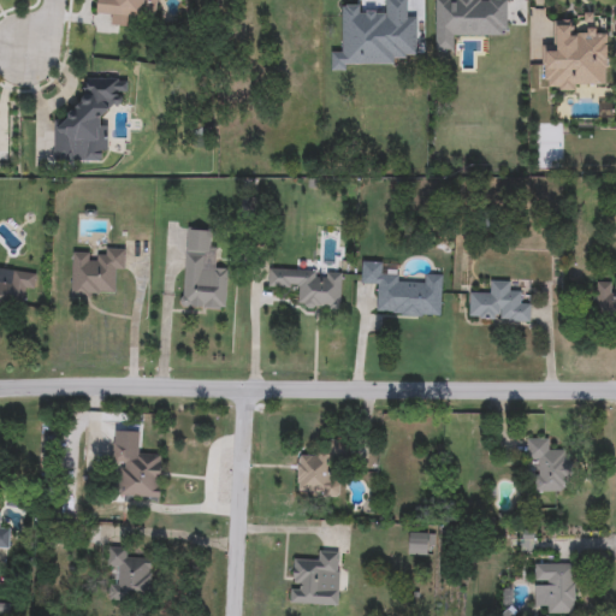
[(155,0),(154,23),(132,21),(131,28),(111,25),(111,15),(98,13),(98,0),(155,0)]
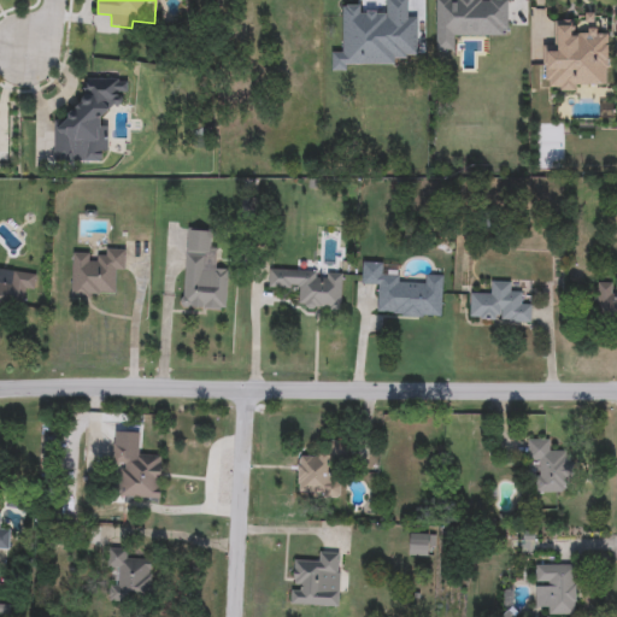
[(458,37),(459,51),(435,51),(435,0),(509,0),(509,36),(458,37)]
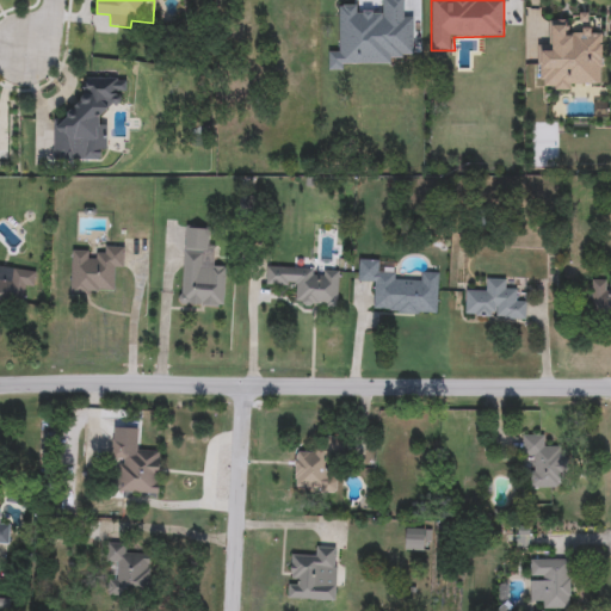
[(127,79),(127,94),(119,94),(119,105),(105,105),(105,160),(53,160),(54,121),(67,121),(67,106),(84,106),(84,79),(127,79)]
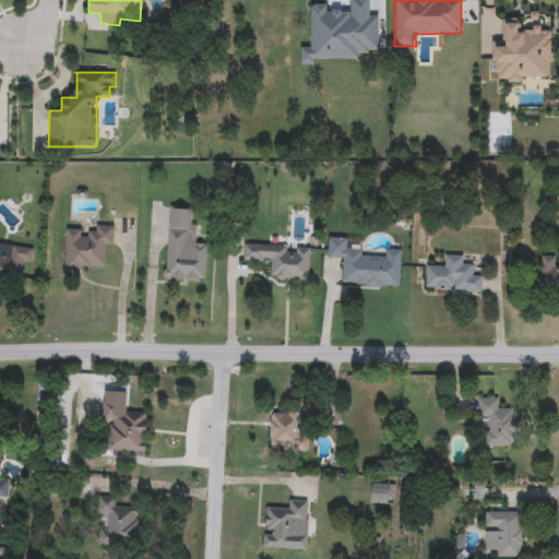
[(169,209),(190,210),(188,245),(206,246),(204,282),(165,280),(169,209)]
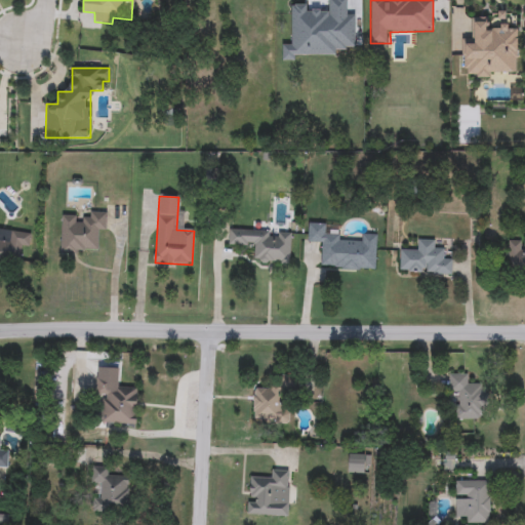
[(62,251),(62,217),(90,218),(90,213),(107,213),(106,231),(97,231),(97,252),(62,251)]
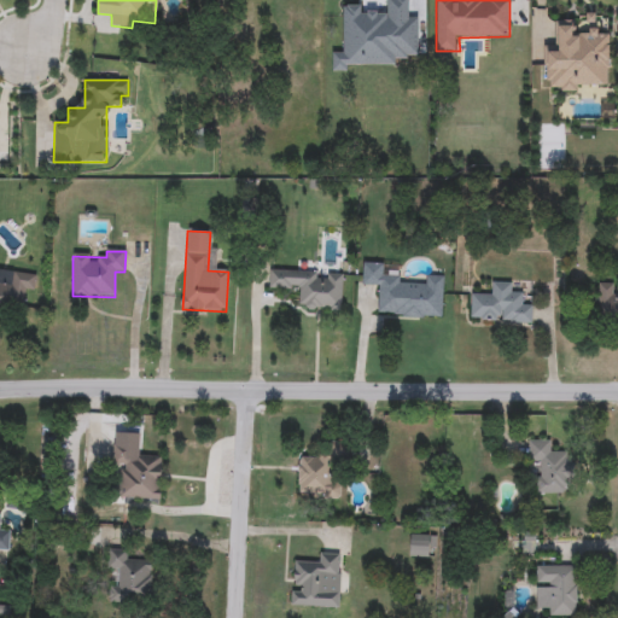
[(442,318),(377,316),(378,286),(362,285),(363,263),(383,264),(383,279),(426,280),(426,277),(443,277),(442,318)]
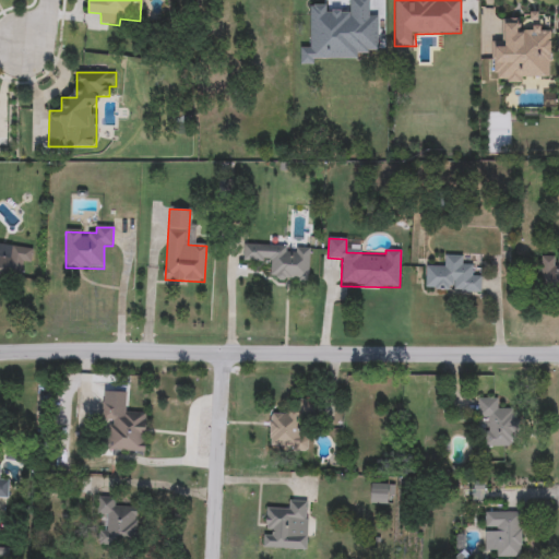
[(310,247),(309,280),(271,278),(271,262),(244,261),(244,245),(310,247)]
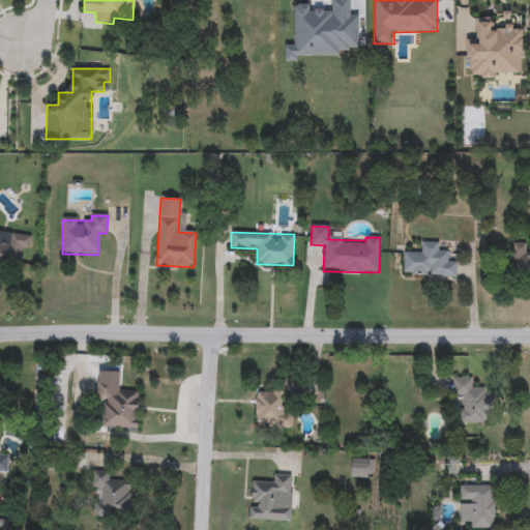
[(20,267),(0,264),(0,239),(10,241),(11,234),(30,236),(28,251),(22,251),(20,267)]
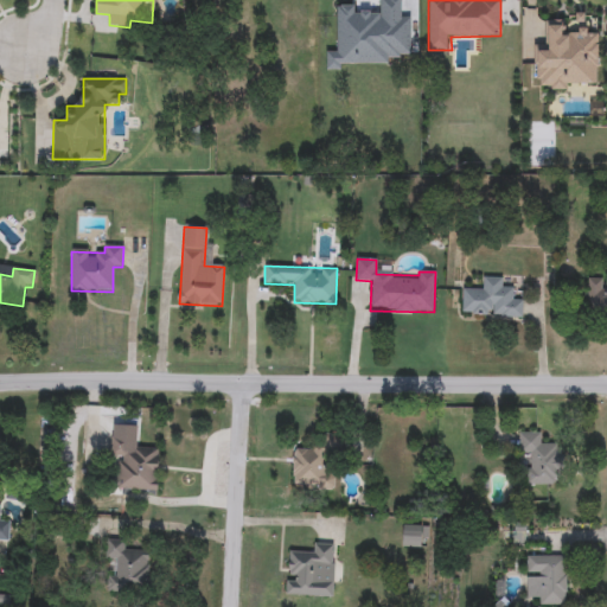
[(461,315),(462,289),(484,291),(484,278),(503,279),(502,289),(513,289),(513,300),(523,300),(523,317),(461,315)]
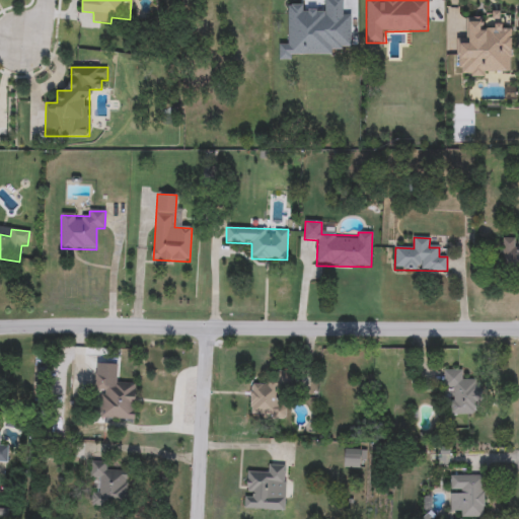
[(503,239),(518,239),(518,268),(502,267),(503,239)]
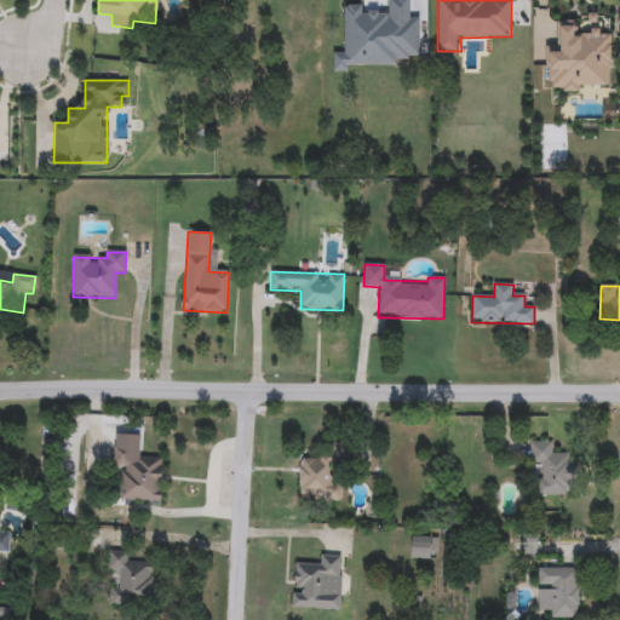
[(114,466),(115,430),(135,430),(133,458),(162,459),(161,501),(120,500),(121,466),(114,466)]
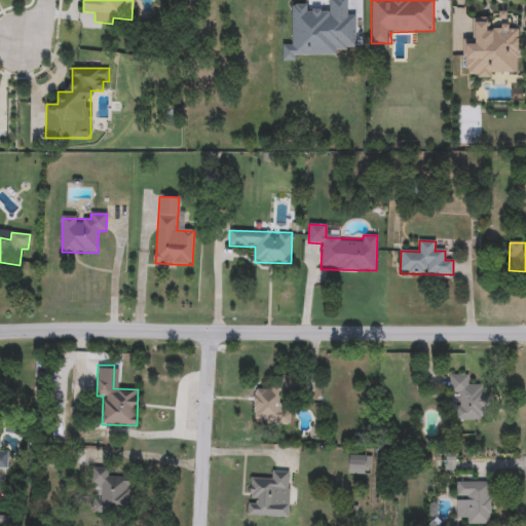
[(468,375),(468,385),(487,385),(486,421),(458,420),(459,393),(450,393),(450,375),(468,375)]
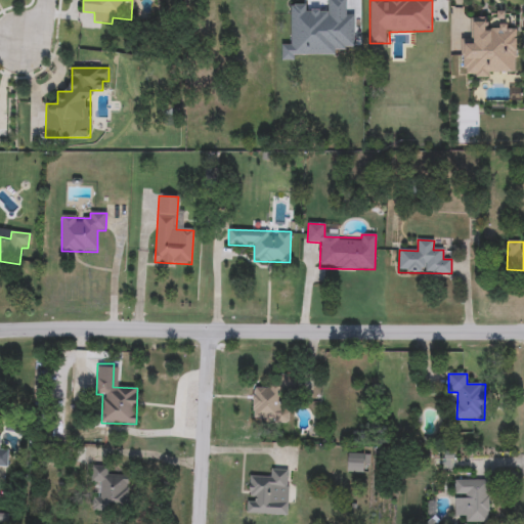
[(254,421),(254,387),(270,387),(270,377),(290,377),(290,422),(254,421)]
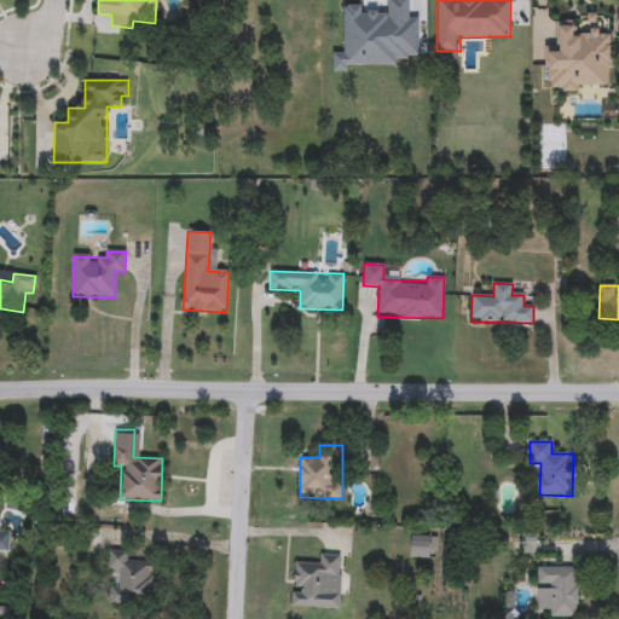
[(0,532),(10,532),(9,551),(0,551),(0,532)]
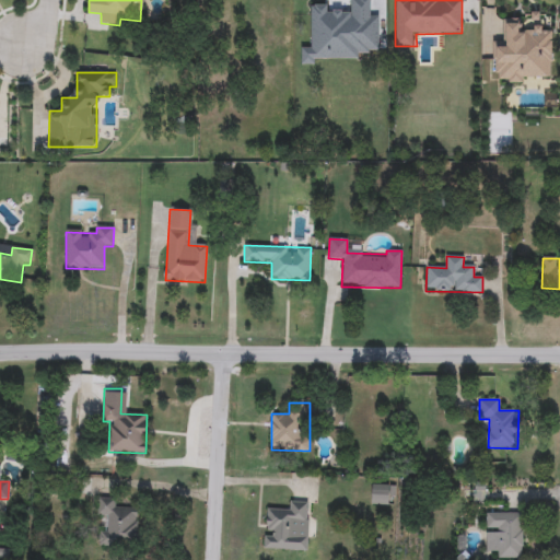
[(389,505),(371,505),(371,486),(389,486),(389,505)]
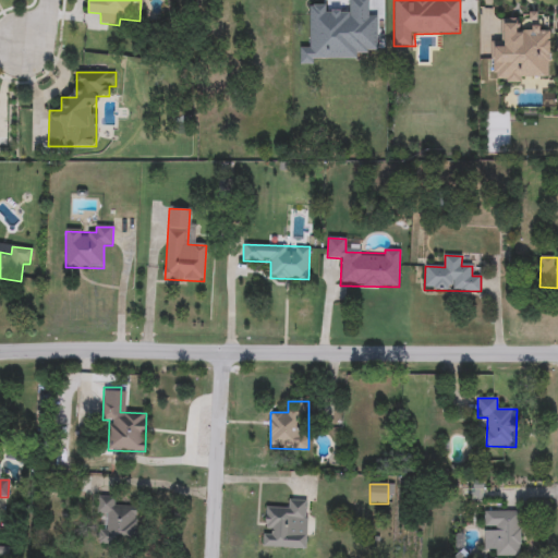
[(116,497),(114,506),(137,508),(134,546),(98,543),(99,529),(105,529),(107,516),(97,514),(98,496),(116,497)]
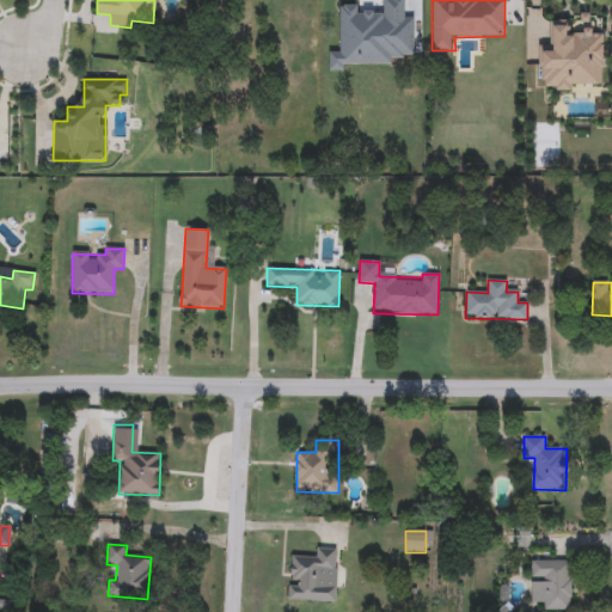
[(316,557),(317,548),(337,549),(336,601),(291,600),(291,557),(316,557)]
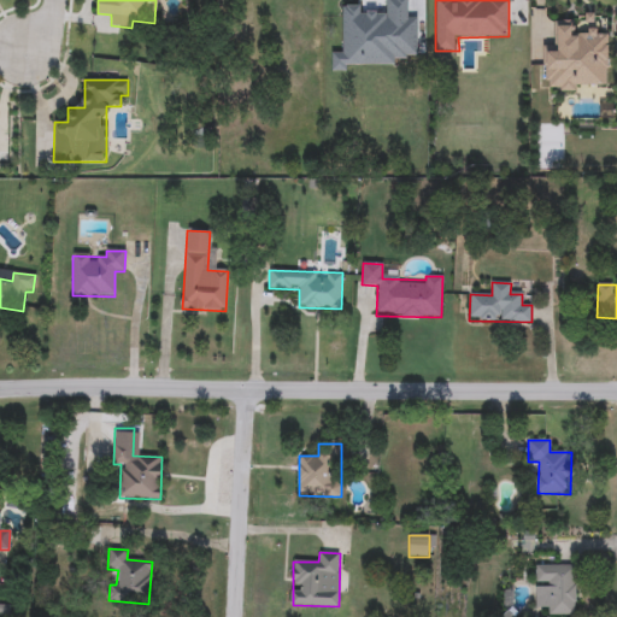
[(575,615),(548,615),(548,609),(535,609),(535,565),(575,565),(575,615)]
